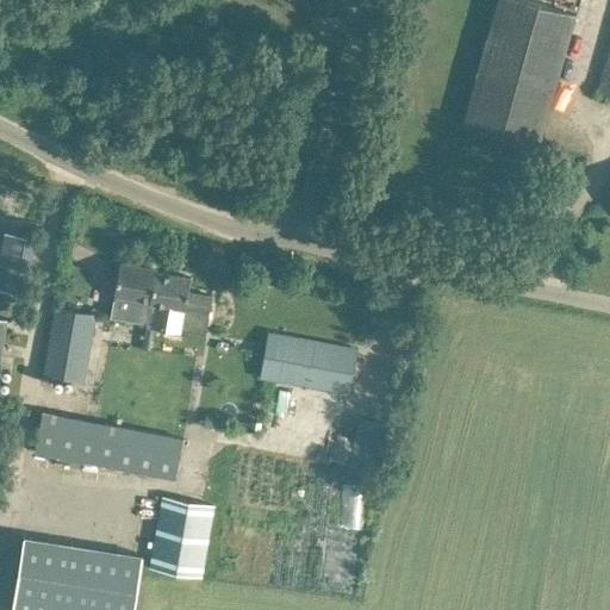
[(526,0),(496,0),(462,124),(539,144),(574,14),(526,0)]
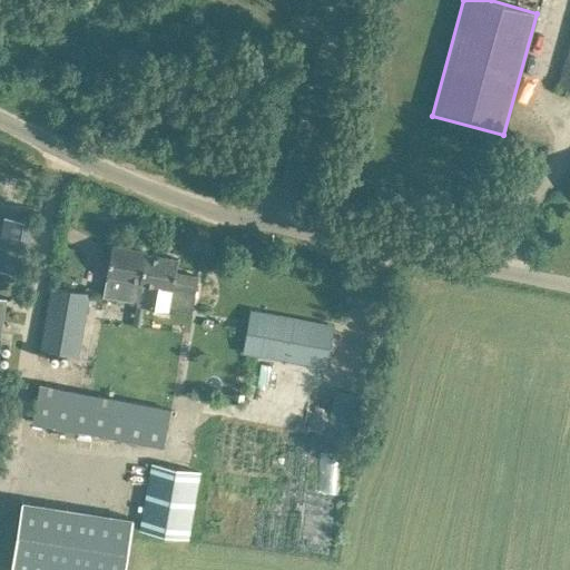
[(569,49),(559,90),(569,92),(569,49)]
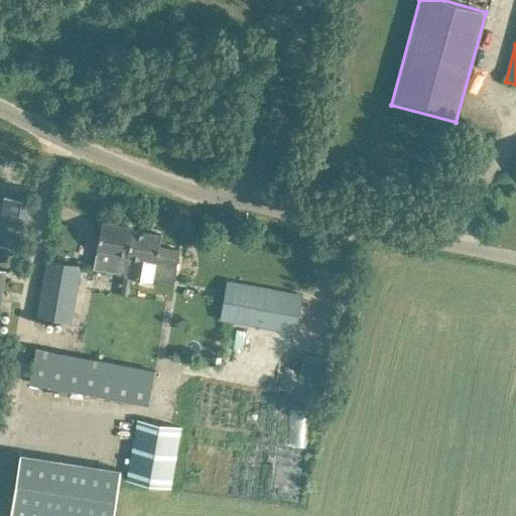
[(5,198),(0,223),(0,245),(20,249),(28,202),(5,198)]
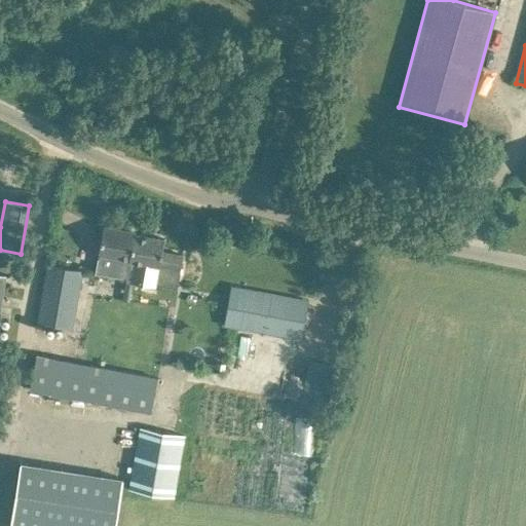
[(98,257),(95,273),(126,278),(129,261),(129,259),(130,259),(135,234),(136,232),(103,227),(101,240),(98,257)]
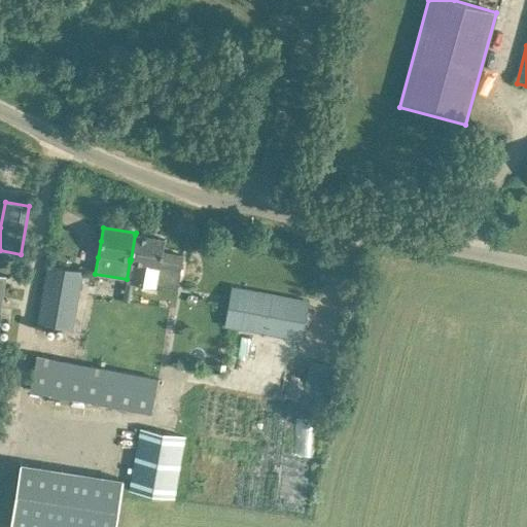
[(130,259),(130,261),(160,267),(156,284),(177,288),(182,255),(163,252),(165,240),(135,235),(131,259),(130,259)]
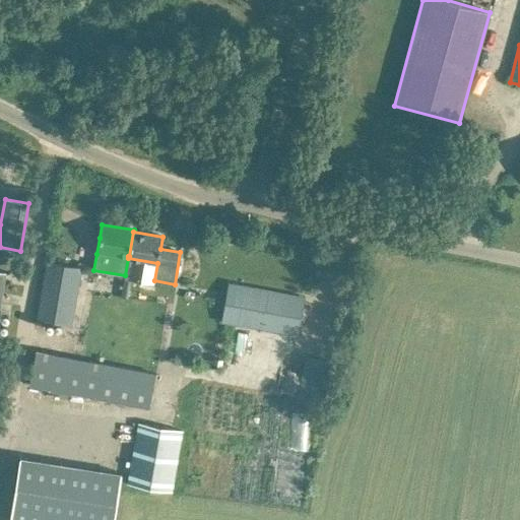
[(48,264),(38,319),(70,324),(80,269),(48,264)]
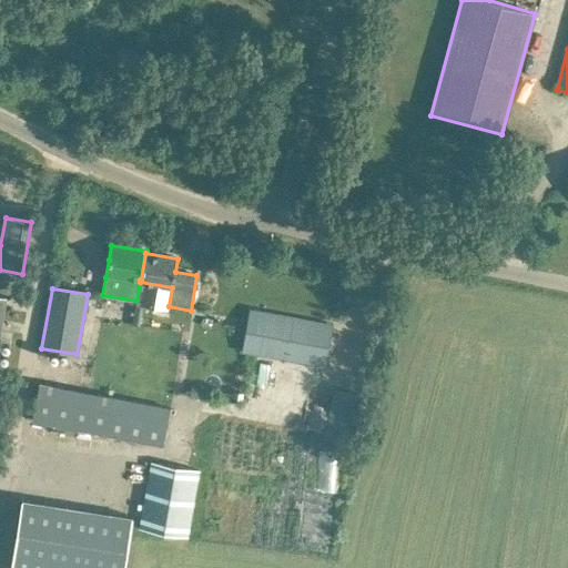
[(262,317),(256,348),(310,358),(315,326),(262,317)]
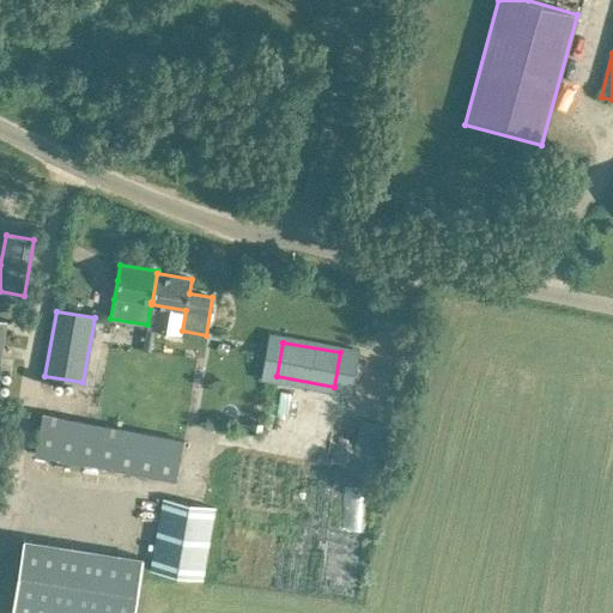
[(316,383),(283,386),(285,418),(319,416),(316,383)]
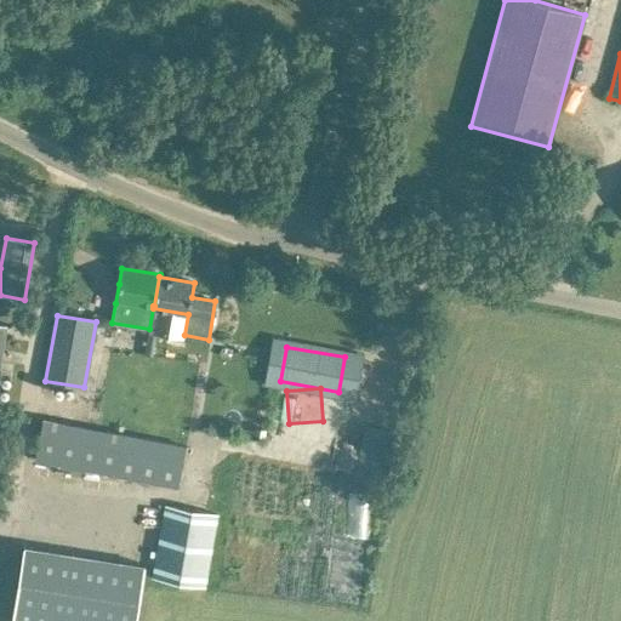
[(36,461),(178,489),(186,448),(44,420),(36,461)]
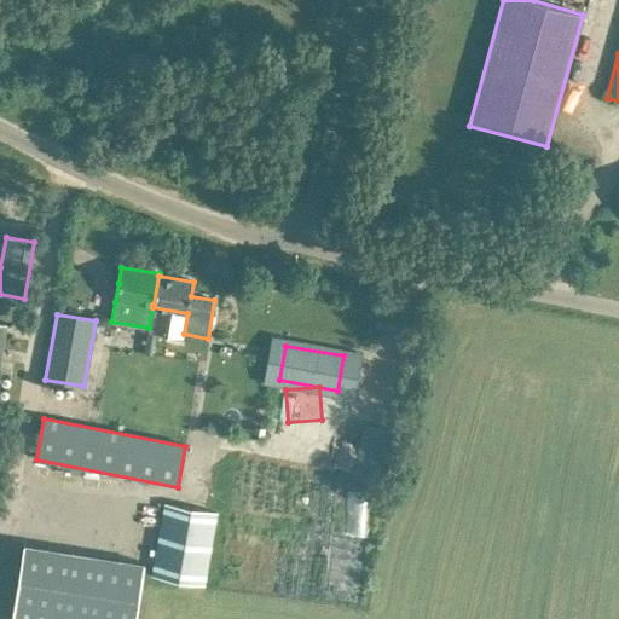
[(165,504),(152,576),(206,585),(215,528),(225,531),(227,515),(165,504)]
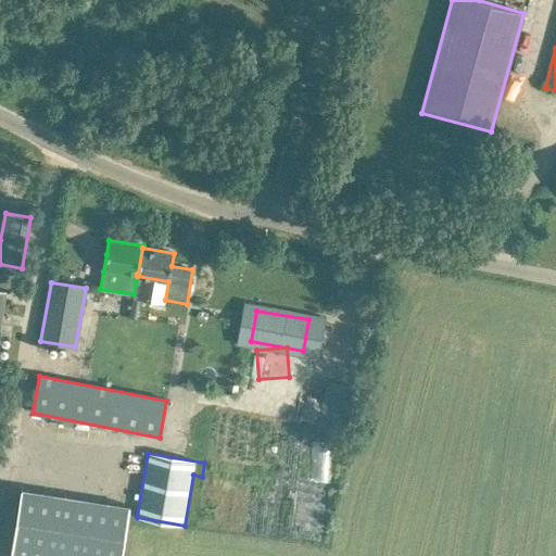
[(22,490),(11,555),(122,555),(129,506),(22,490)]
